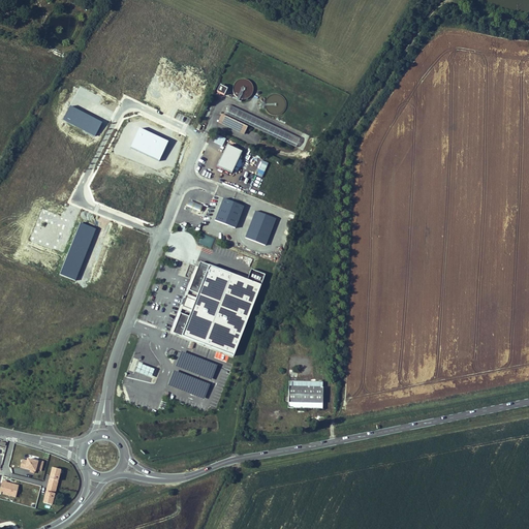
[(250,98),(252,82),(238,81),(237,88),(235,88),(234,97),(250,98)]
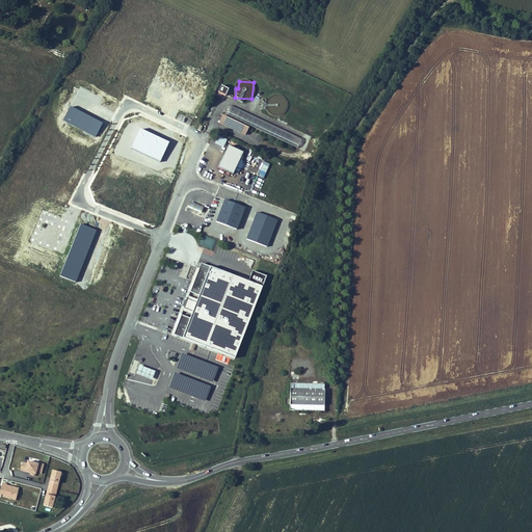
[(223,98),(225,92),(218,88),(216,95),(223,98)]
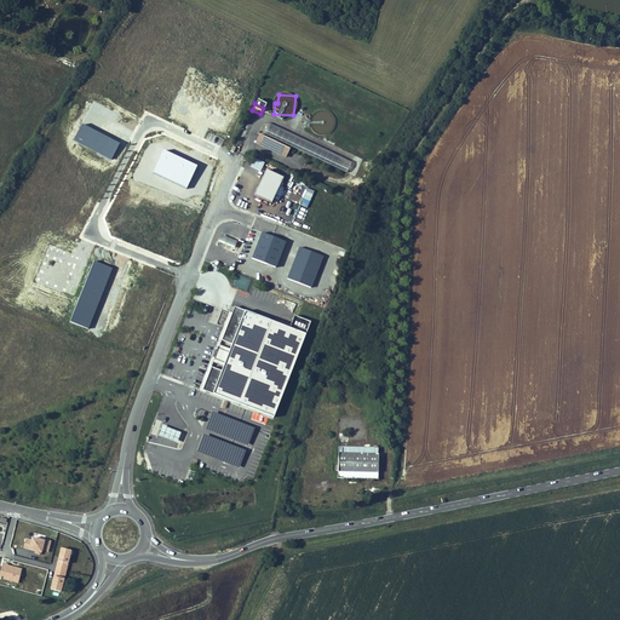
[(344,162),(260,124),(256,133),(340,172),(344,162)]
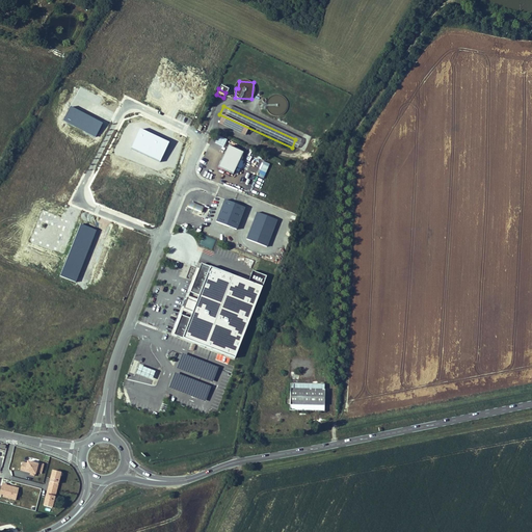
[(223,126),(227,120),(218,115),(215,123),(223,126)]
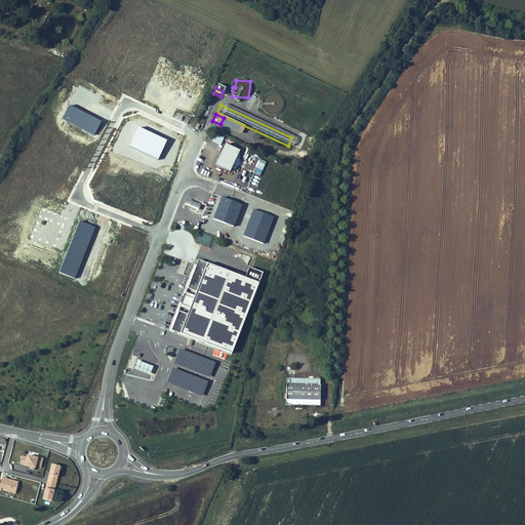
[(242,126),(224,118),(220,124),(239,132),(242,126)]
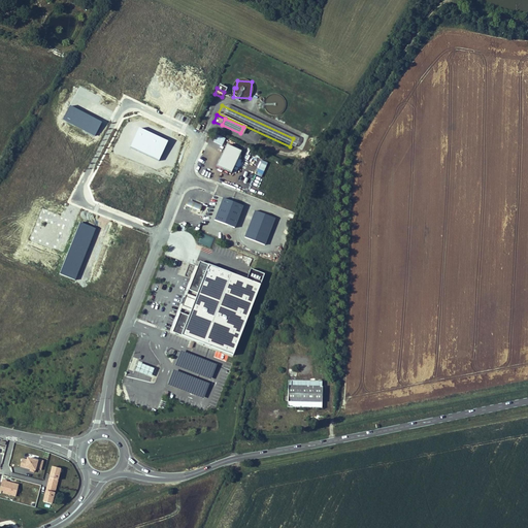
[(231,174),(240,153),(225,145),(216,167),(231,174)]
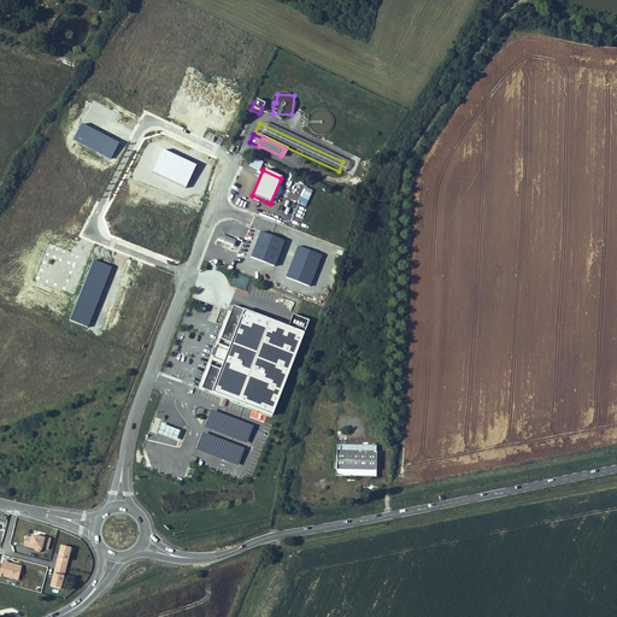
[(250,259),(275,268),(283,240),(259,231),(250,259)]
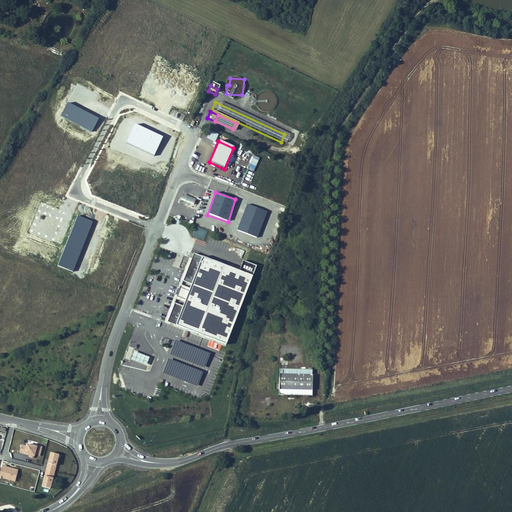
[(257,238),(266,211),(246,204),(237,231),(257,238)]
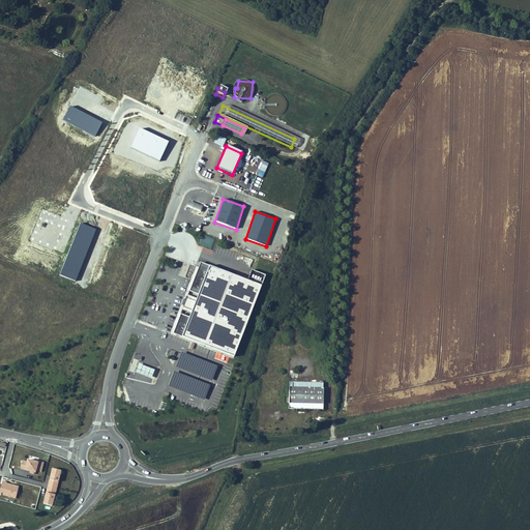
[(198,244),(211,249),(215,239),(202,234),(198,244)]
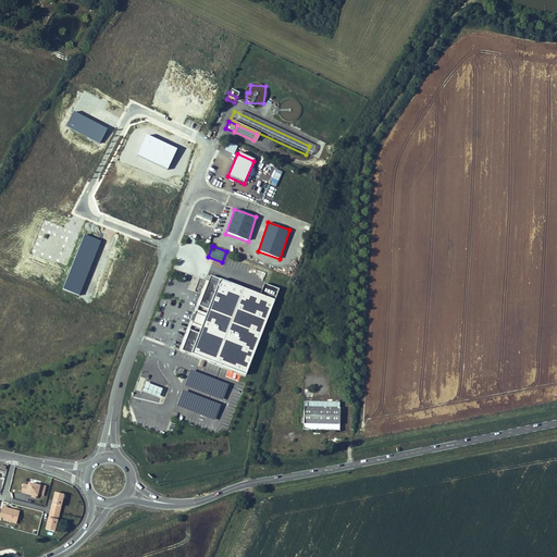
[(259,296),(209,276),(182,349),(246,374),(277,291),(262,286),(259,296)]
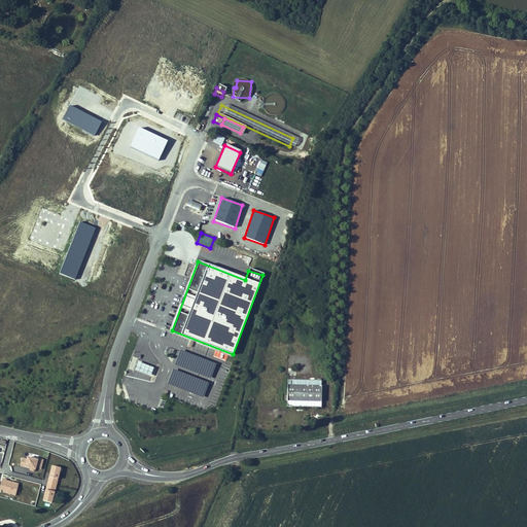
[(153,370),(137,362),(134,371),(151,378),(153,370)]
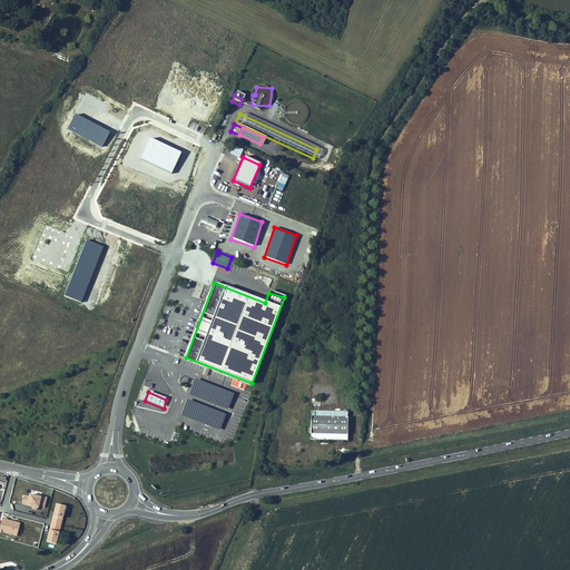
[(311,412),(311,429),(346,431),(346,413),(315,412),(311,412)]
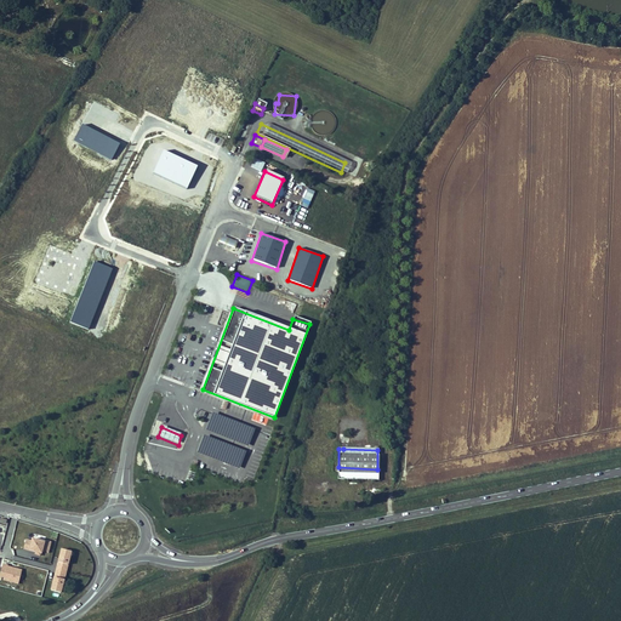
[(30,552),(41,556),(46,537),(34,535),(30,552)]
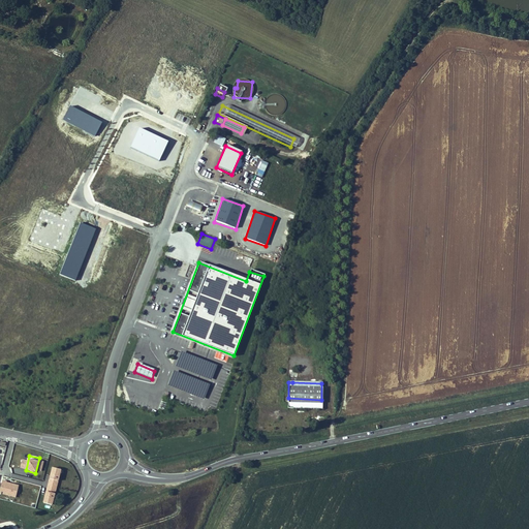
[(41,504),(52,506),(61,471),(51,468),(41,504)]
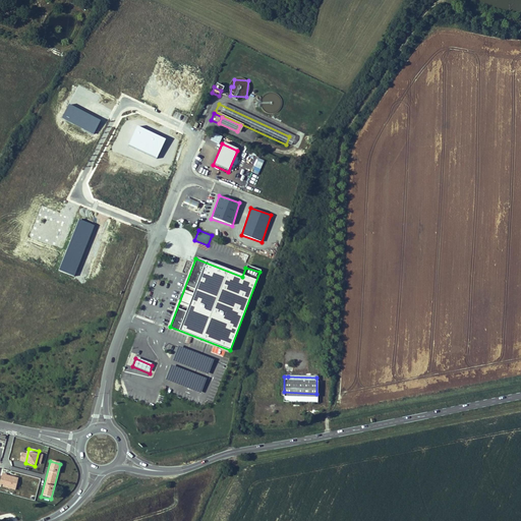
[(18,477),(2,473),(0,480),(0,486),(14,491),(18,477)]
